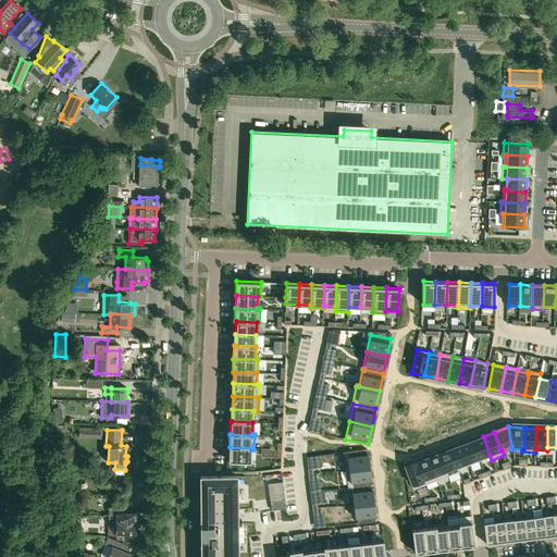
[(483,436),(472,441),(479,459),(480,458),(490,455),(483,436)]
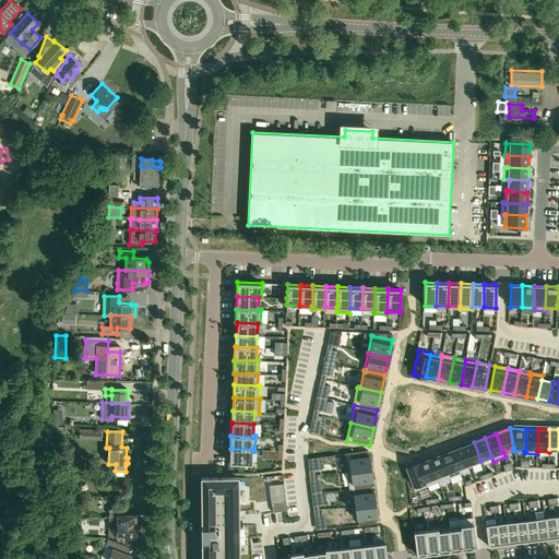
[(474,442),(463,447),(471,467),(483,463),(482,460),(480,461),(474,442)]
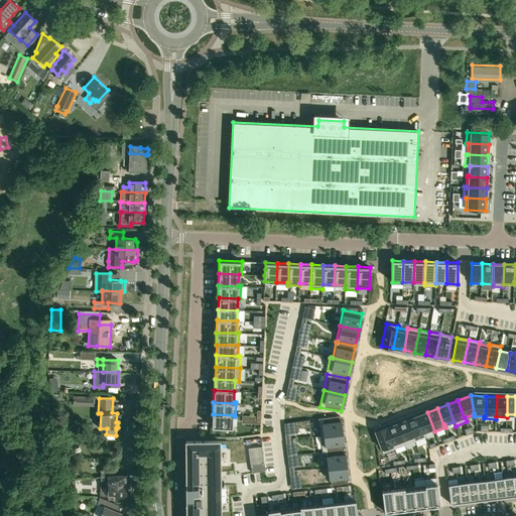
[(427,412),(417,415),(424,434),(434,431),(427,412)]
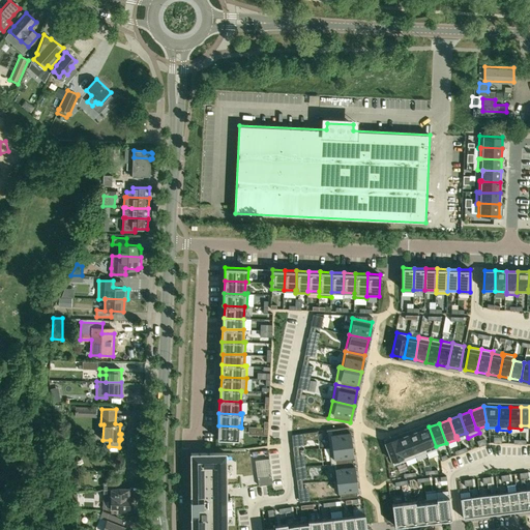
[(218,425),(217,439),(239,439),(239,427),(218,425)]
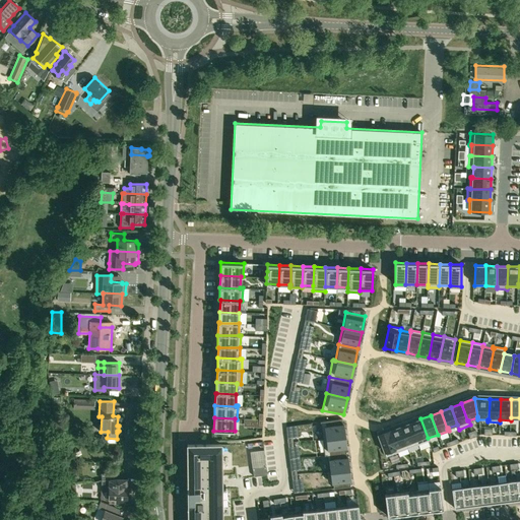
[(342,418),(320,421),(322,439),(344,436),(342,418)]
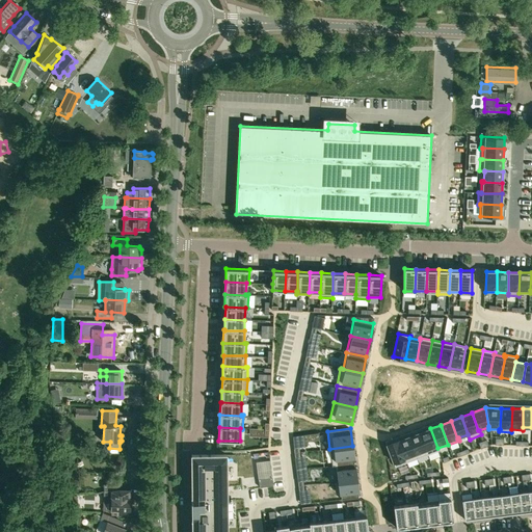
[(430,428),(420,432),(428,454),(439,450),(437,448),(430,428)]
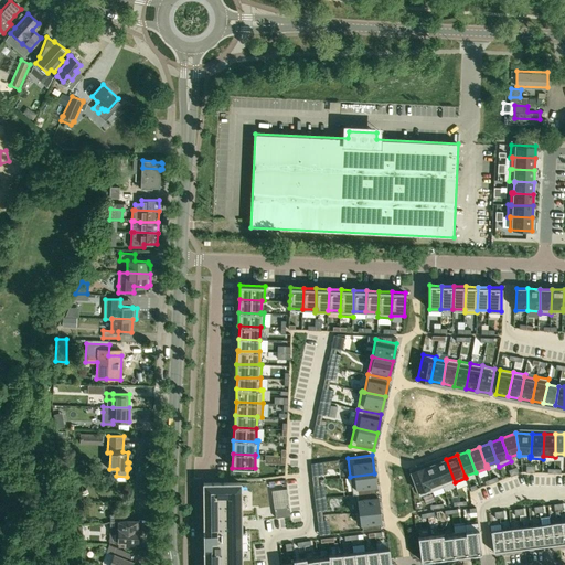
[(446,459),(434,464),(443,487),(455,482),(446,459)]
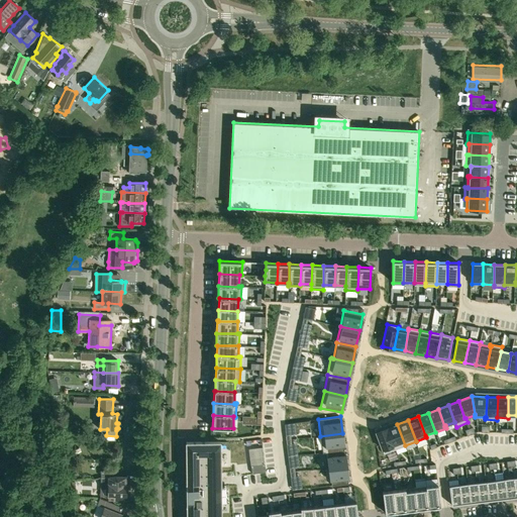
[(397,424),(387,428),(395,449),(405,445),(397,424)]
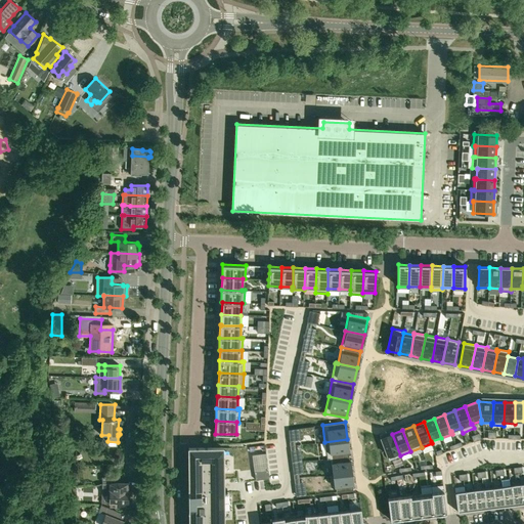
[(392,434),(381,438),(389,460),(400,455),(392,434)]
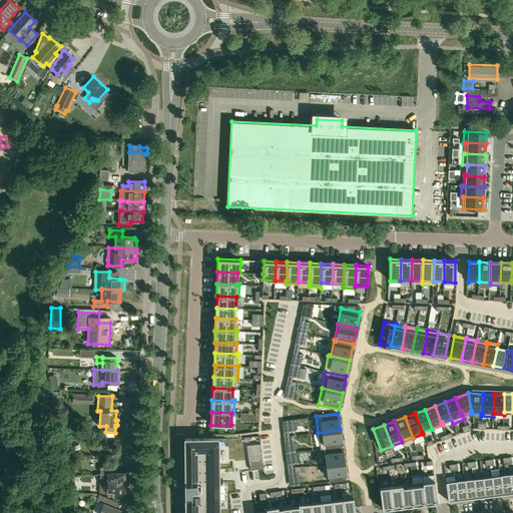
[(340,430),(318,433),(321,449),(321,450),(323,449),(342,446),(340,430)]
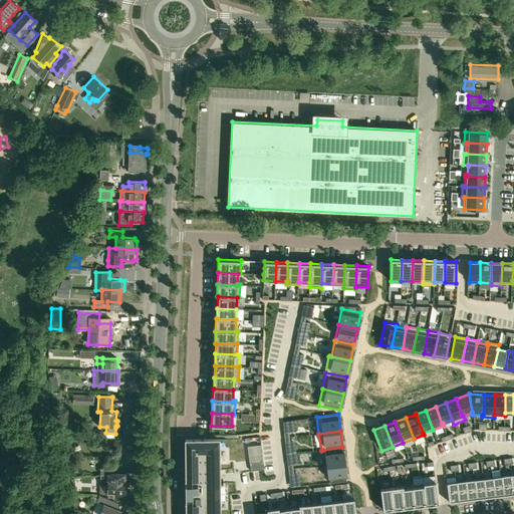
[(219,513),(219,439),(185,440),(186,513),(219,513)]
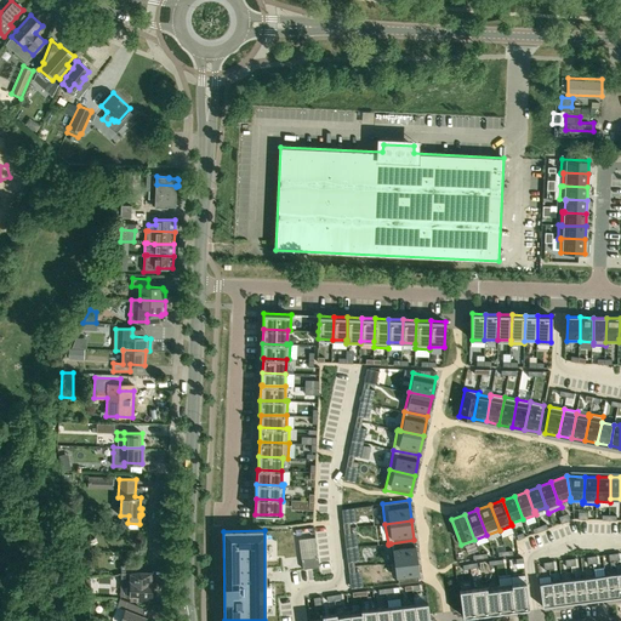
[(318,567),(314,537),(300,540),(301,557),(303,569),(318,567)]
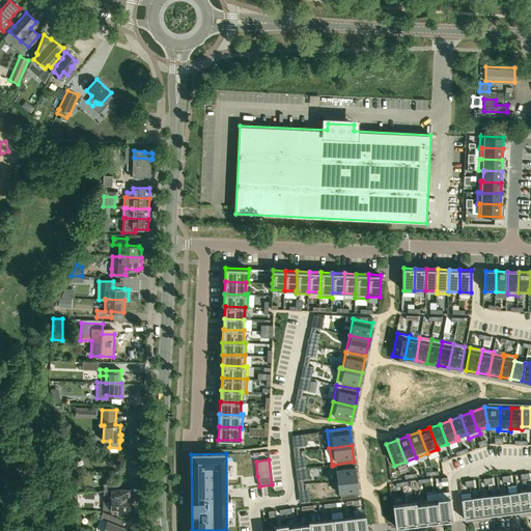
[(354,462),(334,465),(336,481),(336,482),(338,481),(356,479),(354,462)]
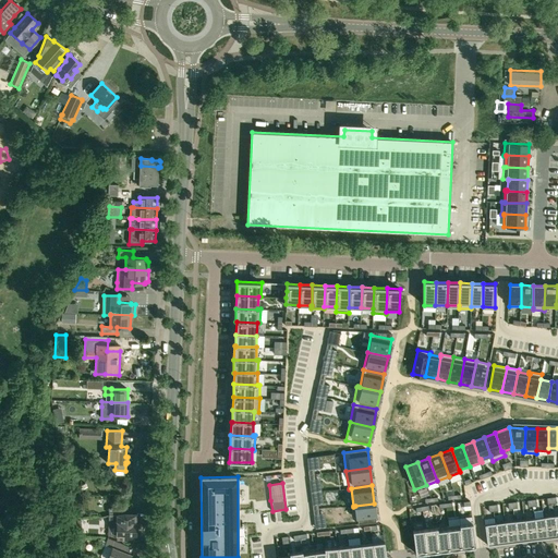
[(374,504),(355,506),(358,524),(376,521),(374,504)]
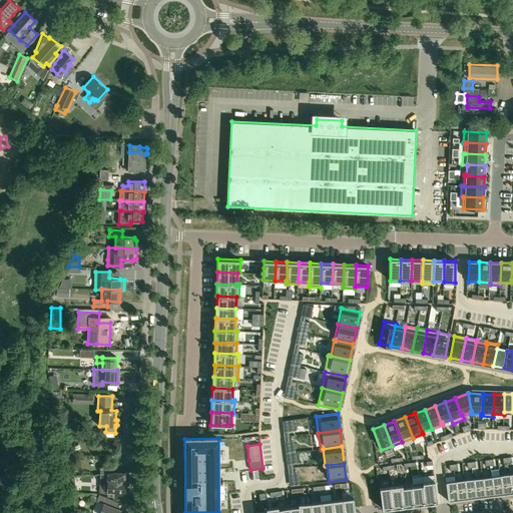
[(100,486),(99,492),(107,492),(112,492),(112,497),(125,498),(125,493),(126,481),(125,481),(114,480),(114,472),(100,474),(100,486)]
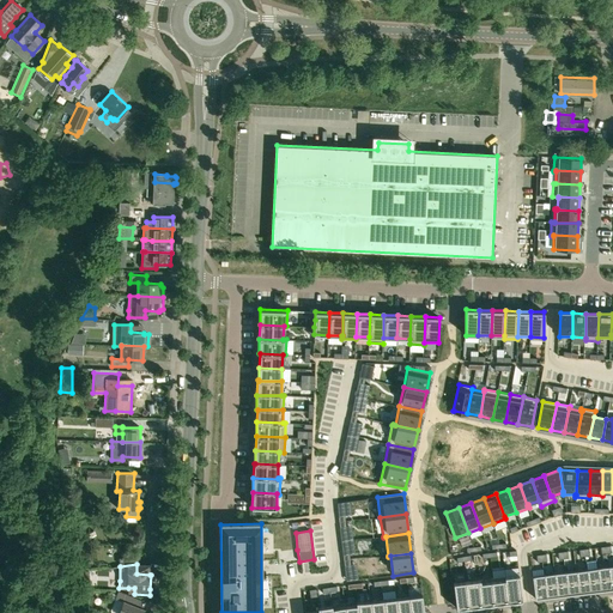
[(608,566),(598,568),(600,590),(611,589),(608,566)]
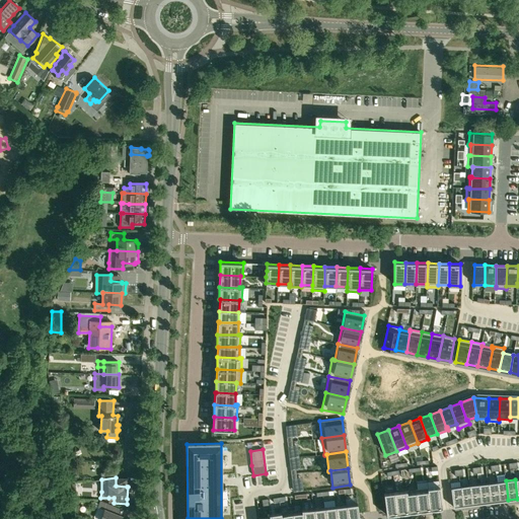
[(506,480),(497,482),(499,501),(508,500),(506,480)]
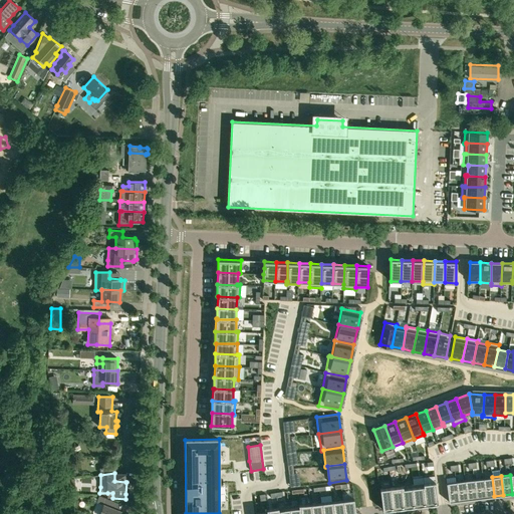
[(492,477),(483,478),(485,497),(494,496),(492,477)]
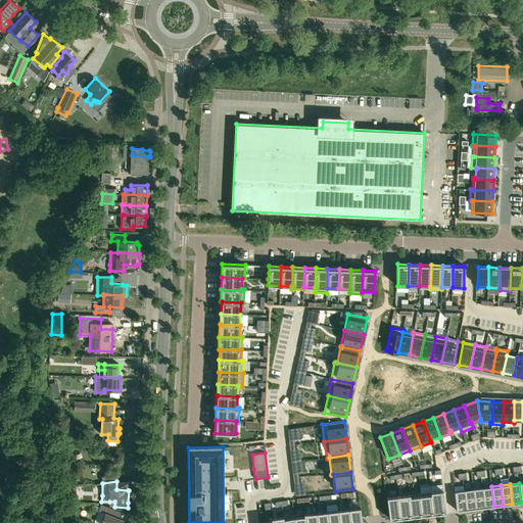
[(76,501),(77,486),(68,486),(67,500),(76,501)]
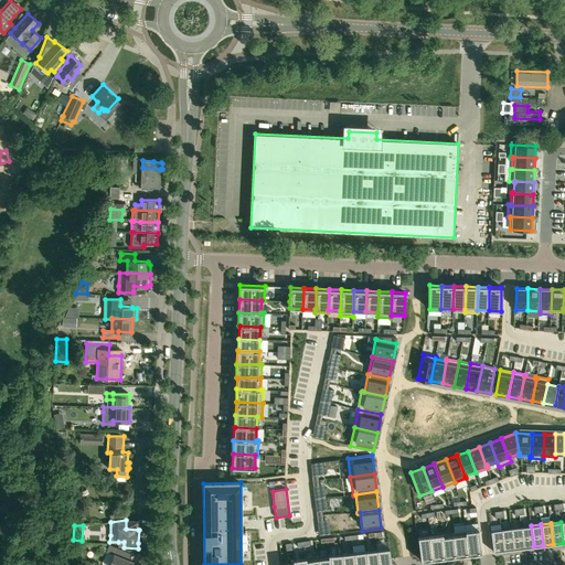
[(531,525),(521,526),(523,547),(533,546),(531,525)]
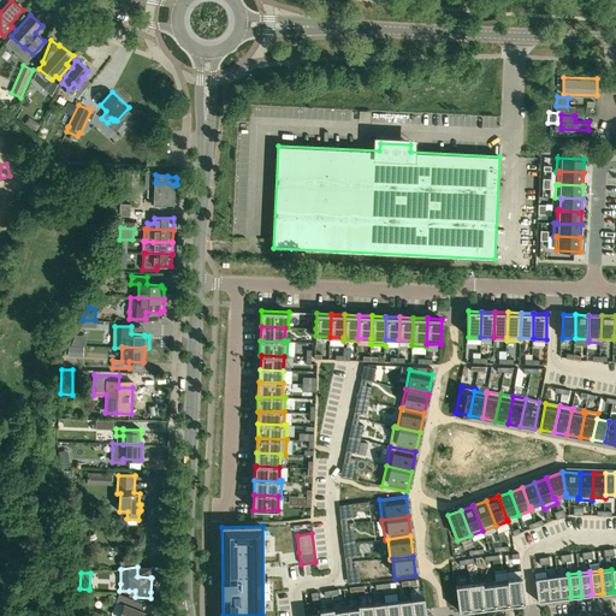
[(568,574),(557,576),(561,599),(570,597),(568,574)]
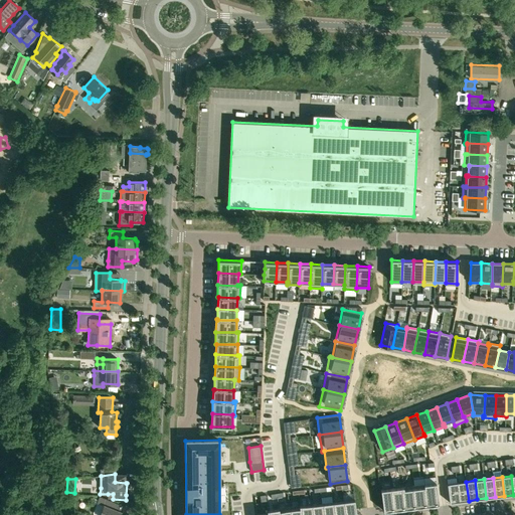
[(466,482),(457,483),(460,502),(469,501),(466,482)]
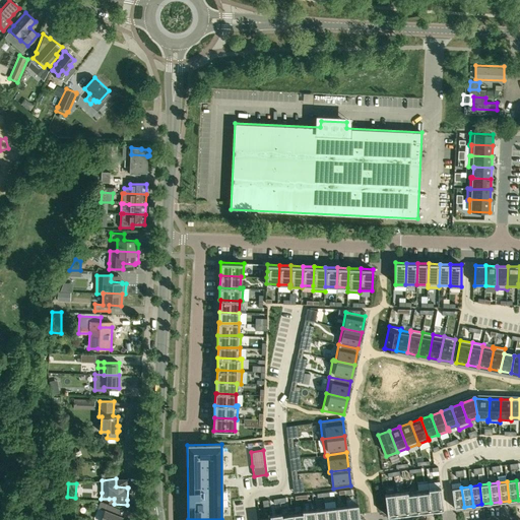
[(441,488),(429,489),(432,511),(443,509),(441,488)]
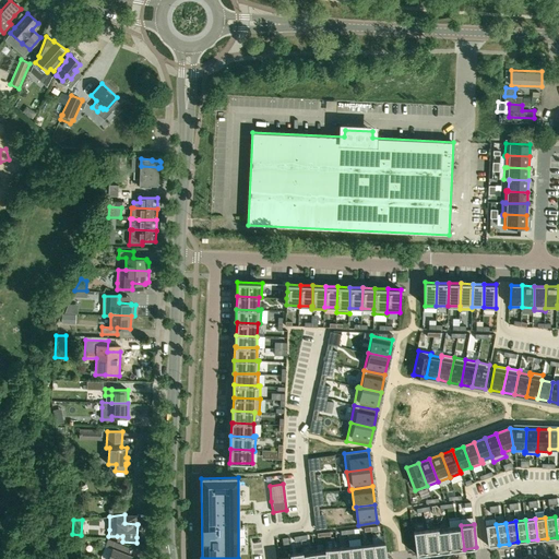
[(496,524),(486,525),(488,546),(499,545),(496,524)]
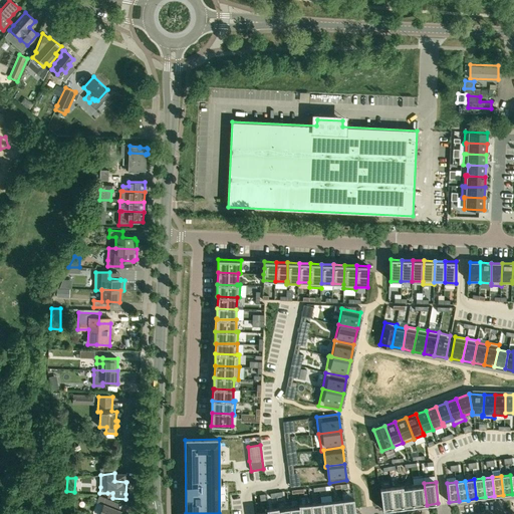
[(424,483),(414,485),(416,506),(427,505),(424,483)]
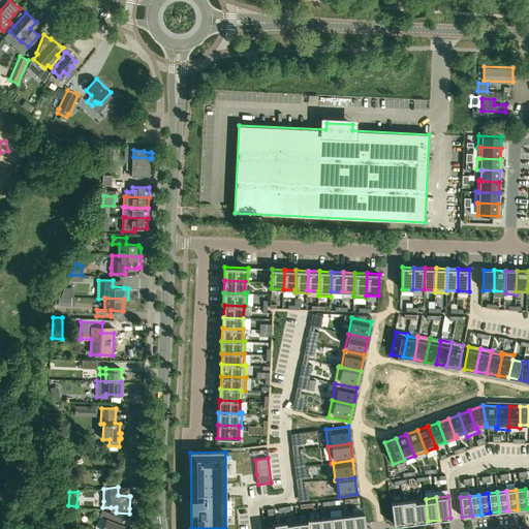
[(426,499),(414,500),(417,522),(428,521),(426,499)]
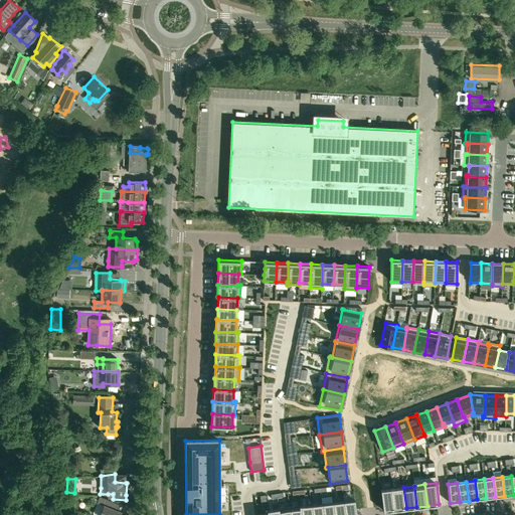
[(403,487),(392,488),(395,510),(406,508),(403,487)]
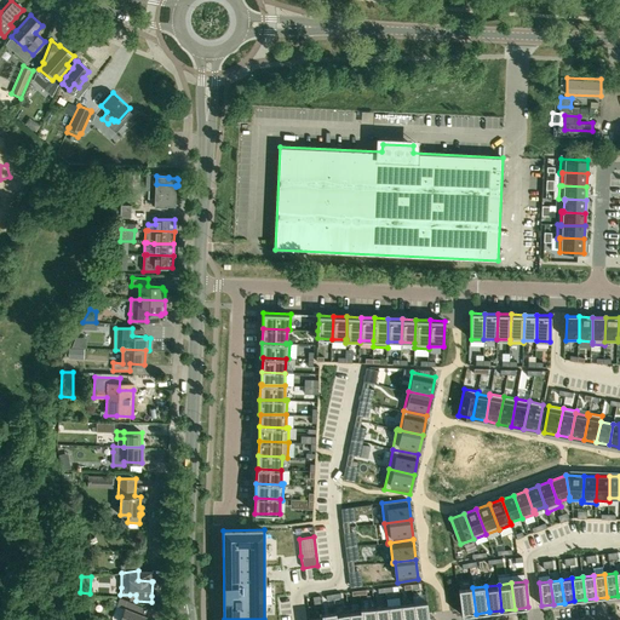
[(472,587),(459,590),(463,615),(476,614),(472,587)]
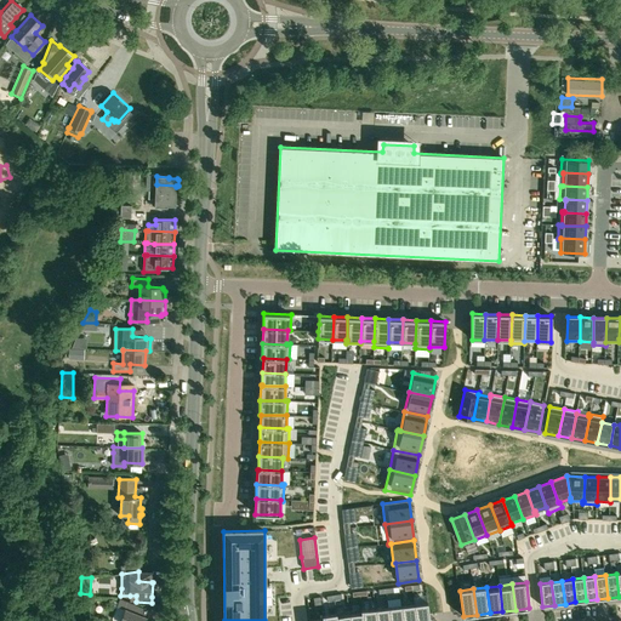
[(112,619),(119,620),(144,620),(147,617),(134,611),(136,605),(120,599),(112,619)]
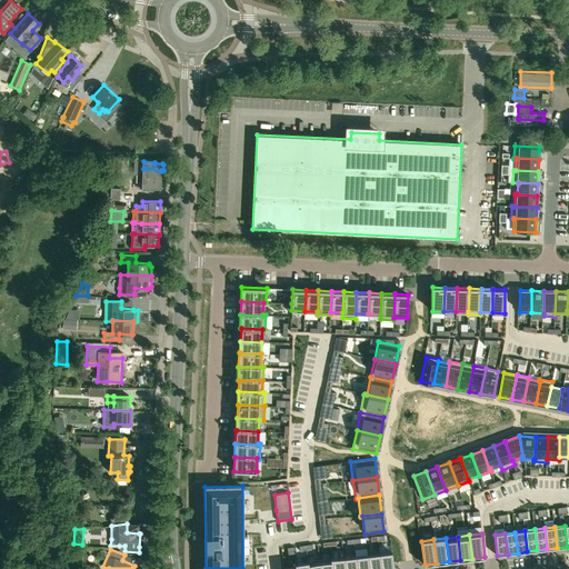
[(393,568),(392,551),(379,553),(381,568),(393,568)]
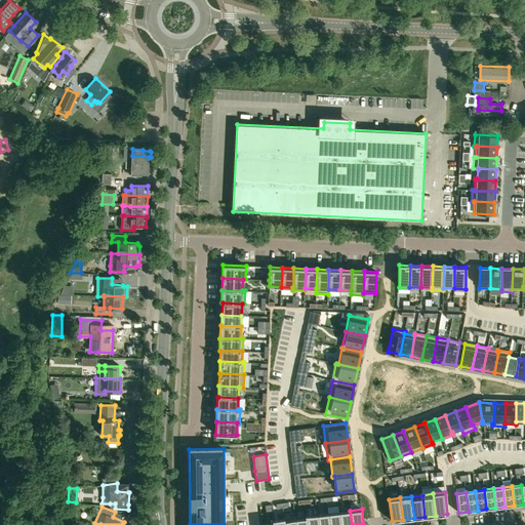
[(352,524),(350,511),(339,512),(340,524),(352,524)]
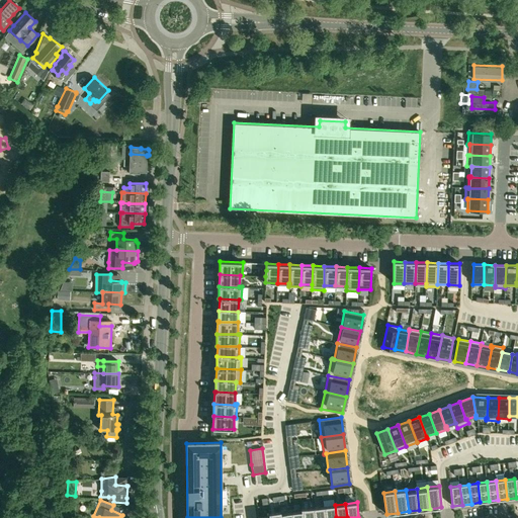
[(336,517),(335,505),(324,506),(325,517),(336,517)]
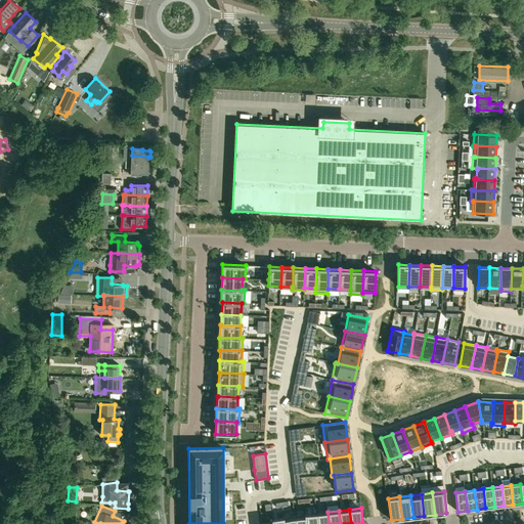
[(329,523),(328,512),(316,514),(317,523),(329,523)]
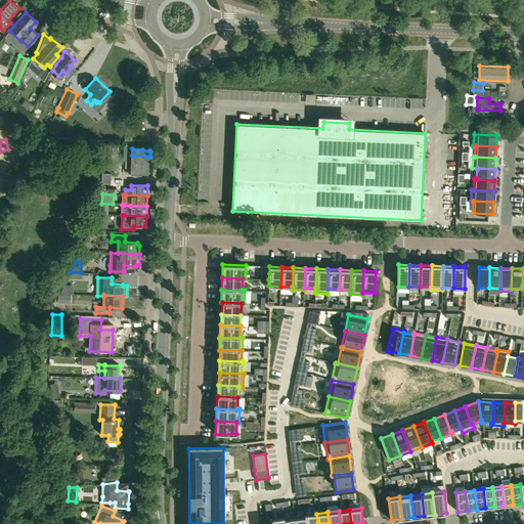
[(317,523),(316,514),(305,515),(305,518),(306,518),(306,523),(317,523)]
